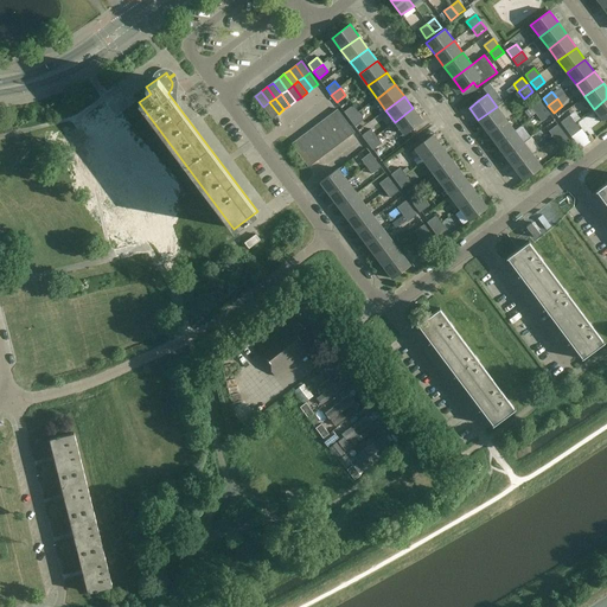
[(606,98),(594,109),(602,121),(606,117),(606,98)]
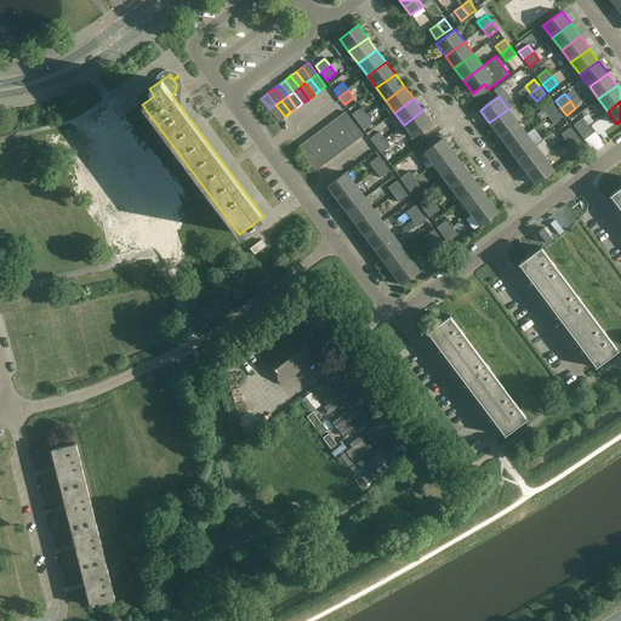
[(542,109),(548,117),(558,110),(552,102),(542,109)]
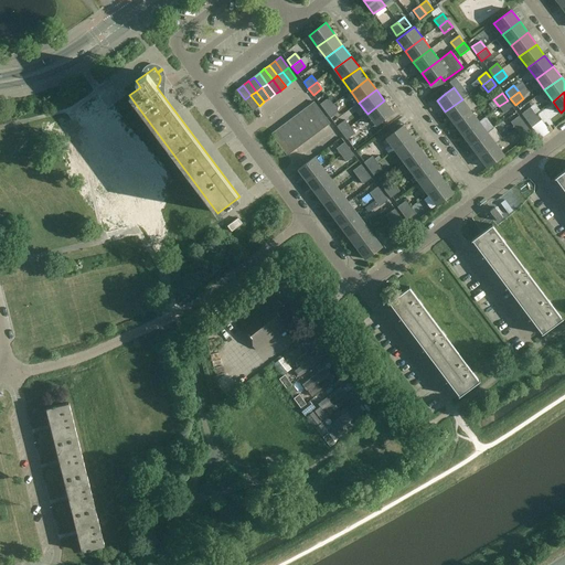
[(251,95),(245,99),(247,102),(254,110),(259,106),(251,95)]
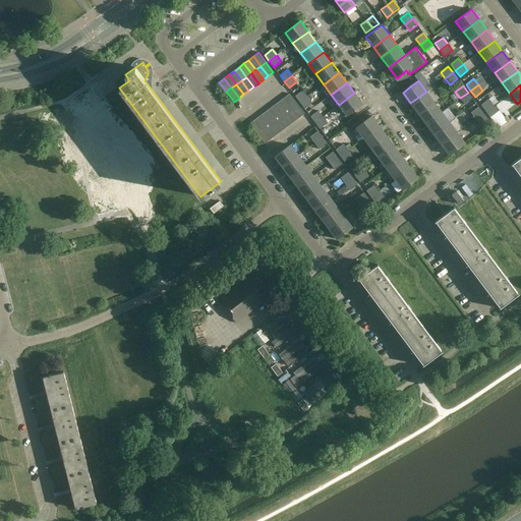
[(295,96),(299,102),(307,96),(302,90),(295,96)]
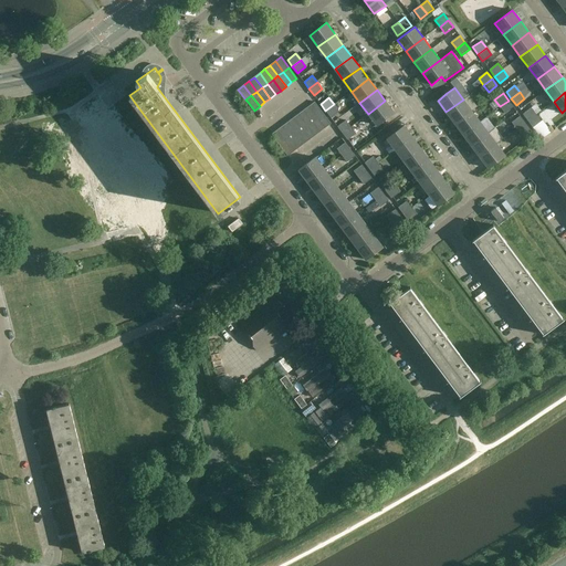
[(471,111),(463,100),(446,112),(454,123),(471,111)]
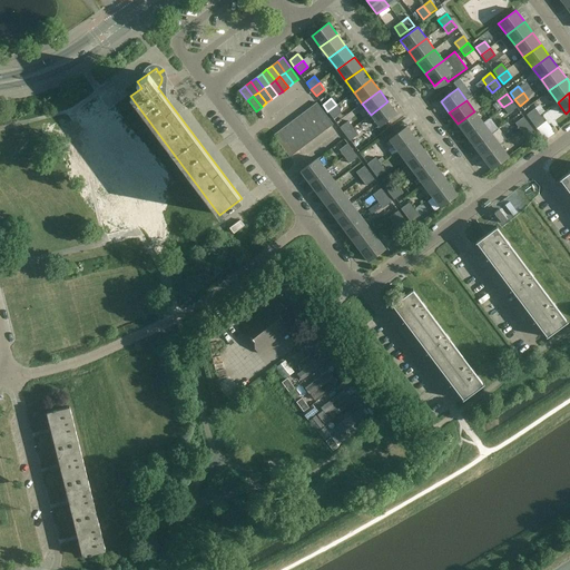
[(387,101),(371,115),(380,126),(396,114),(387,101)]
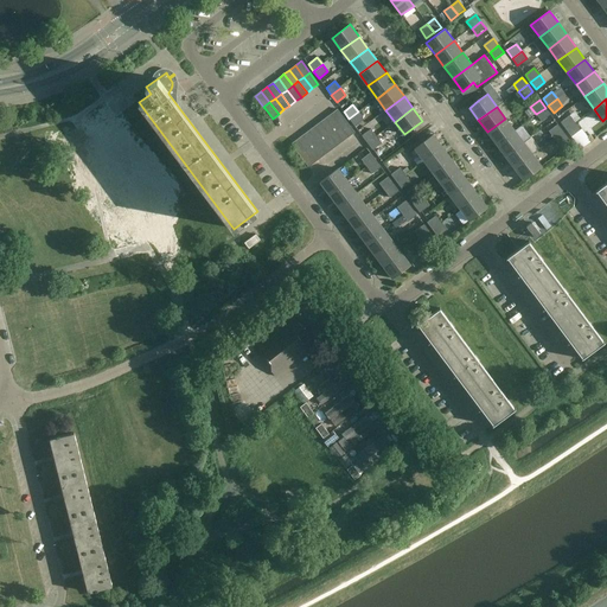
[(550,115),(545,108),(536,114),(542,122),(550,115)]
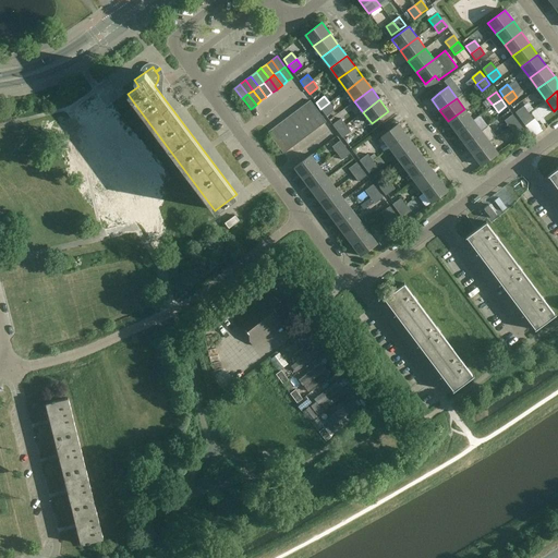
[(304,105),(313,116),(318,111),(310,100),(304,105)]
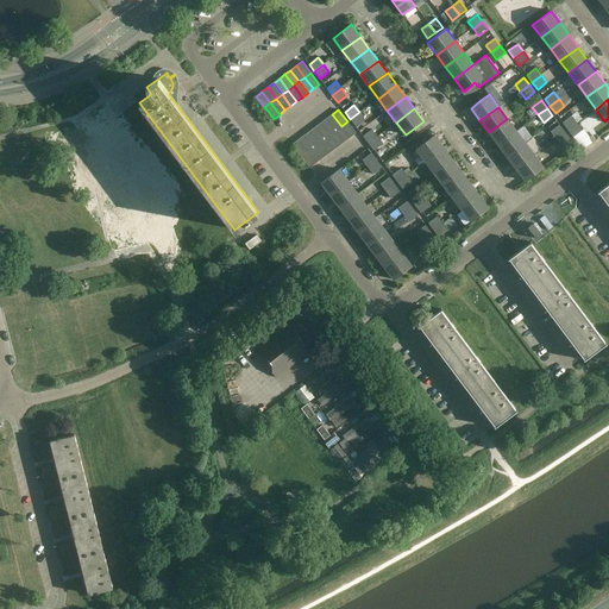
[(365,120),(359,112),(350,119),(356,126),(365,120)]
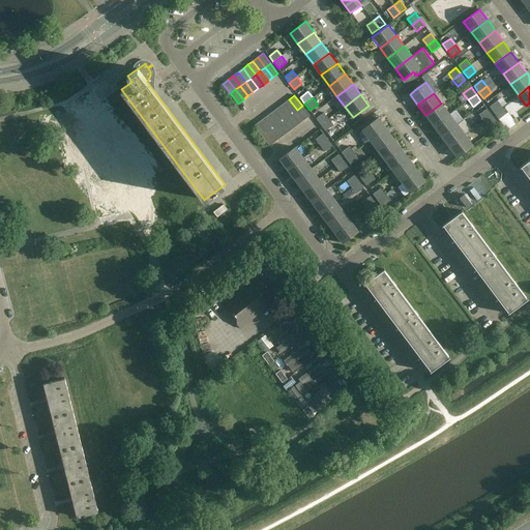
[(289,99),(285,104),(292,113),(297,110),(289,99)]
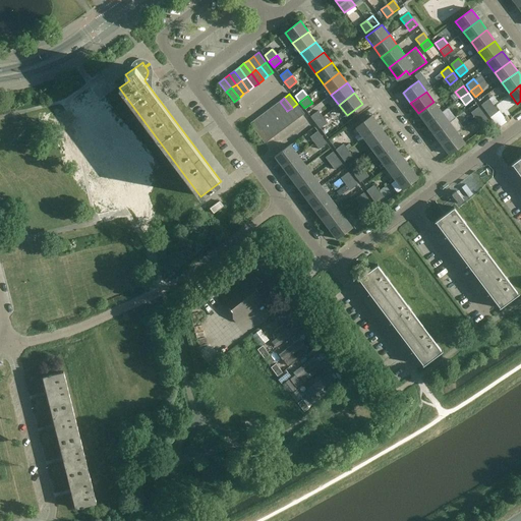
[(485,111),(494,105),(488,99),(480,105),(485,111)]
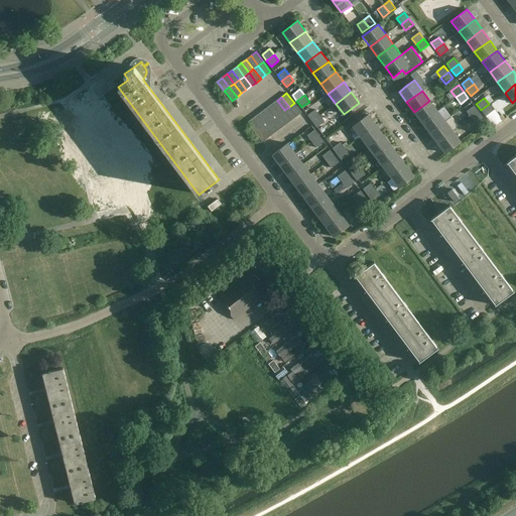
[(279,114),(284,110),(277,101),(272,104),(279,114)]
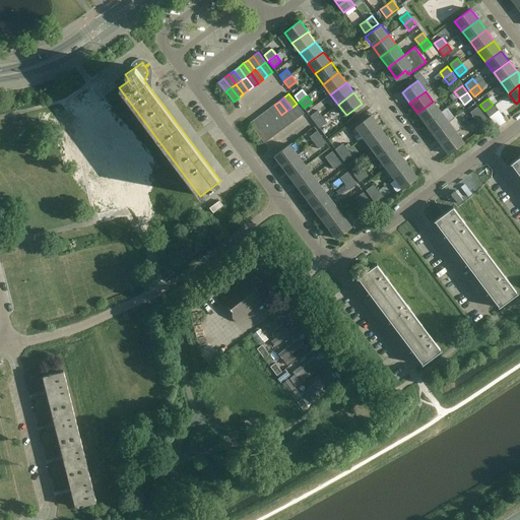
[(441,112),(433,102),(417,113),(425,123),(441,112)]
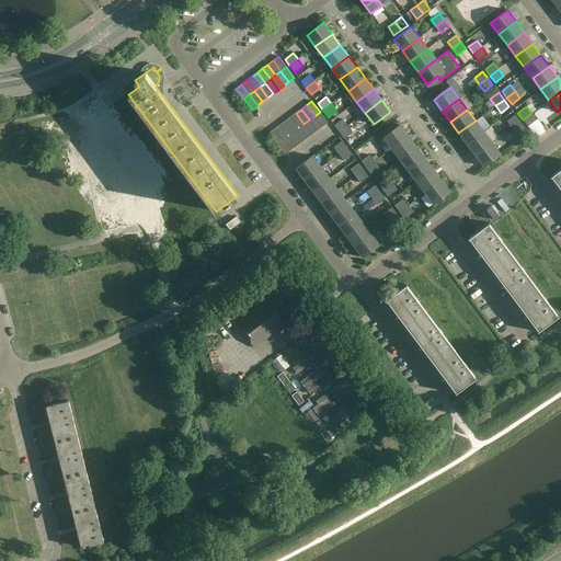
[(320,112),(315,116),(322,126),(328,122),(320,112)]
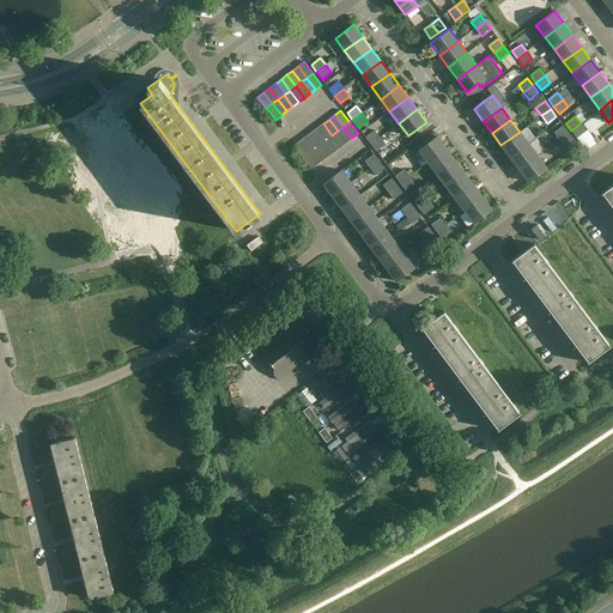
[(323,123),(317,128),(326,139),(332,135),(323,123)]
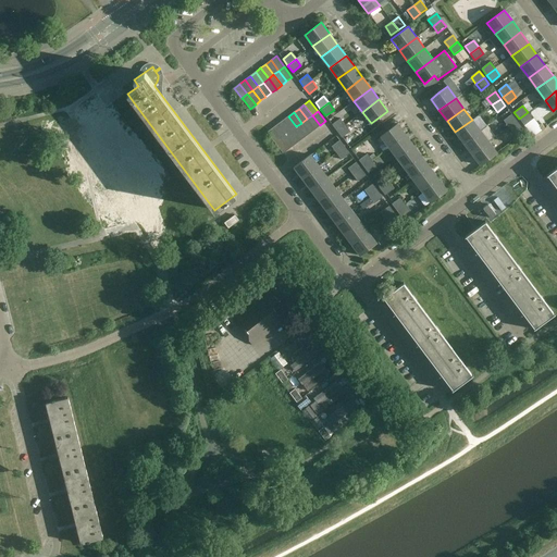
[(532,119),(528,112),(519,119),(524,125),(532,119)]
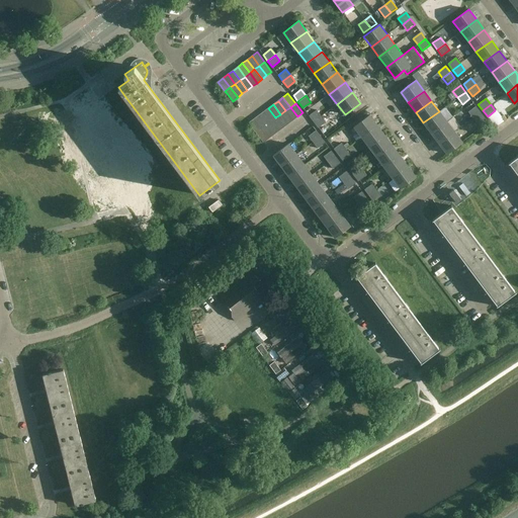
[(467,112),(472,118),(481,112),(476,106),(467,112)]
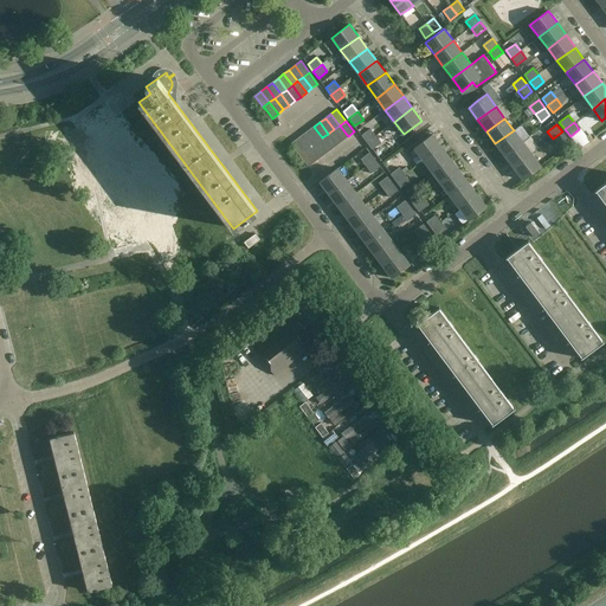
[(342,141),(348,136),(340,126),(334,129),(342,141)]
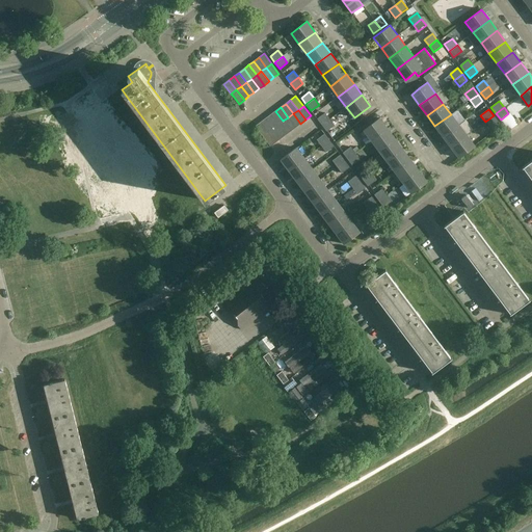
[(275,111),(270,114),(277,125),(283,121),(275,111)]
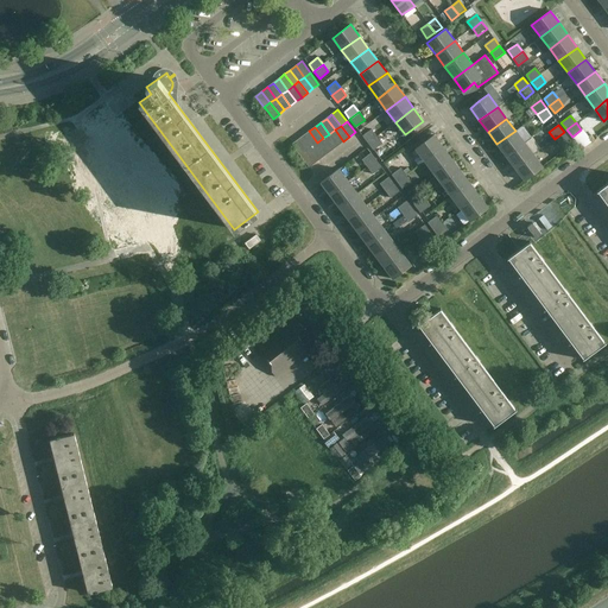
[(362,135),(368,143),(377,135),(372,128),(362,135)]
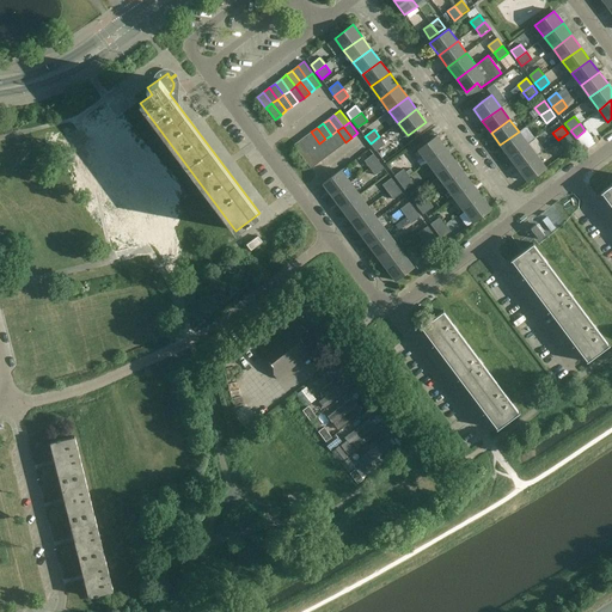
[(340,147),(346,142),(337,130),(331,135),(340,147)]
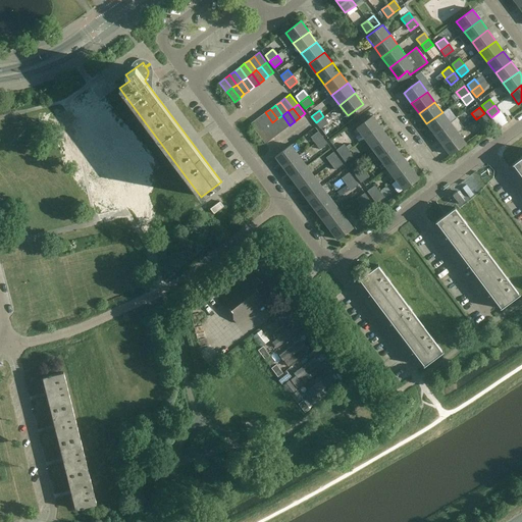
[(265,112),(260,116),(268,126),(272,122),(265,112)]
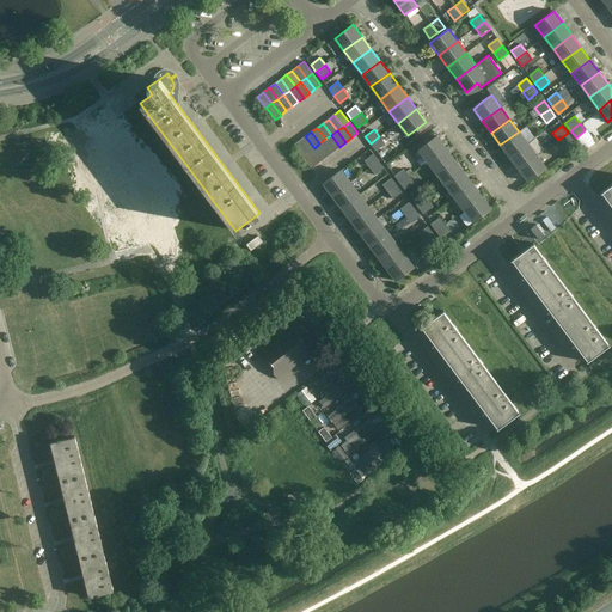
[(528,144),(519,132),(500,145),(509,158),(528,144)]
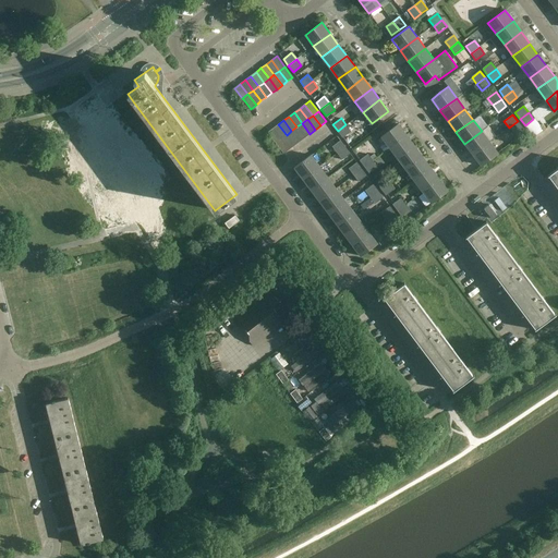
[(518,121),(509,128),(514,134),(522,128),(518,121)]
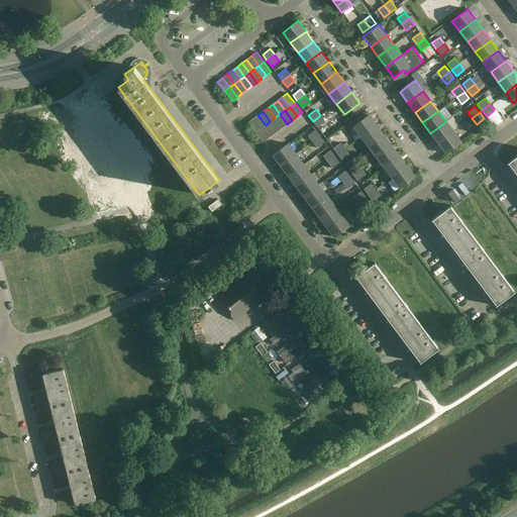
[(283,127),(287,124),(280,114),(275,117),(283,127)]
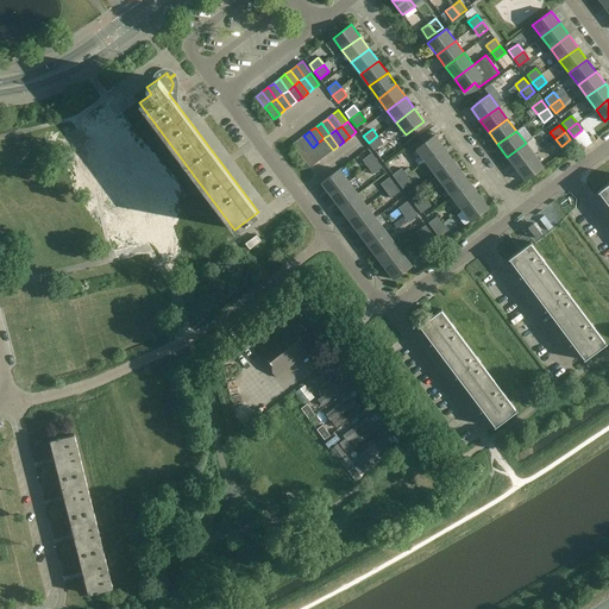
[(303,136),(299,140),(307,151),(313,148),(303,136)]
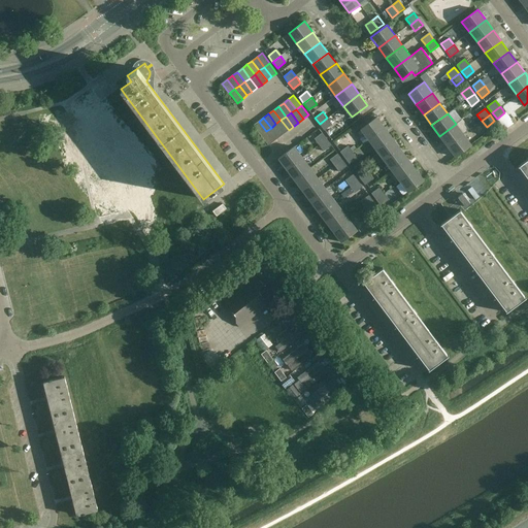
[(332,125),(327,118),(320,124),(324,130),(332,125)]
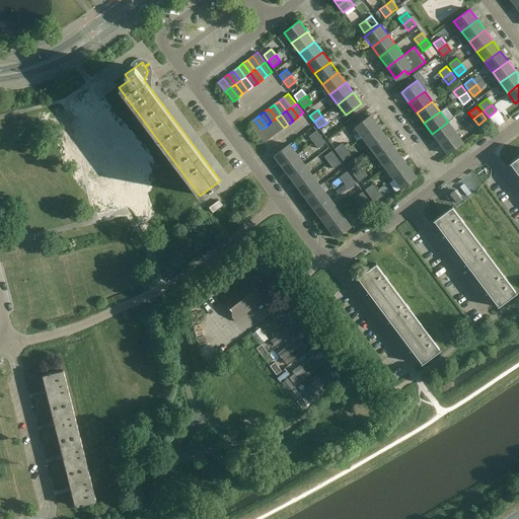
[(355,128),(363,138),(378,126),(370,116),(355,128)]
